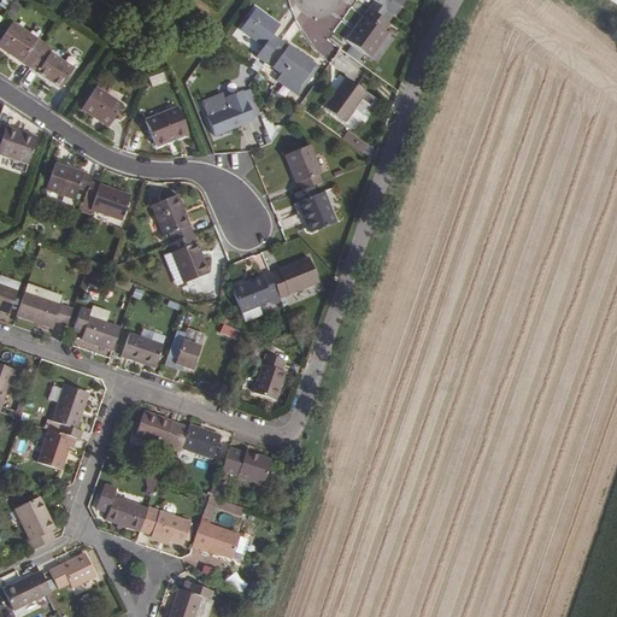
[(371,0),(374,1),(368,7),(382,18),(388,23),(393,16),(404,0),(371,0)]
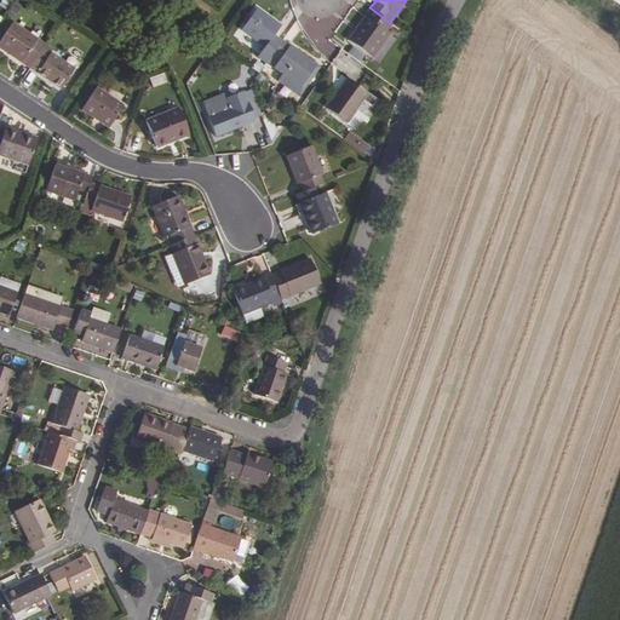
[(384,18),(369,7),(346,40),(372,58),(390,33),(386,30),(391,23),(390,23),(384,18)]
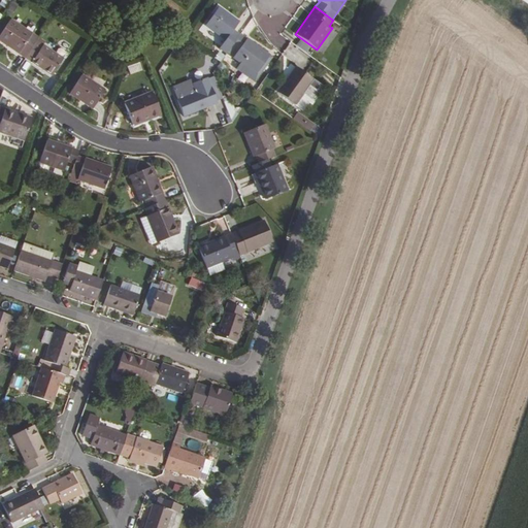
[(226,54),(227,53),(239,35),(233,30),(239,23),(219,7),(205,26),(226,40),(220,48),(226,54)]
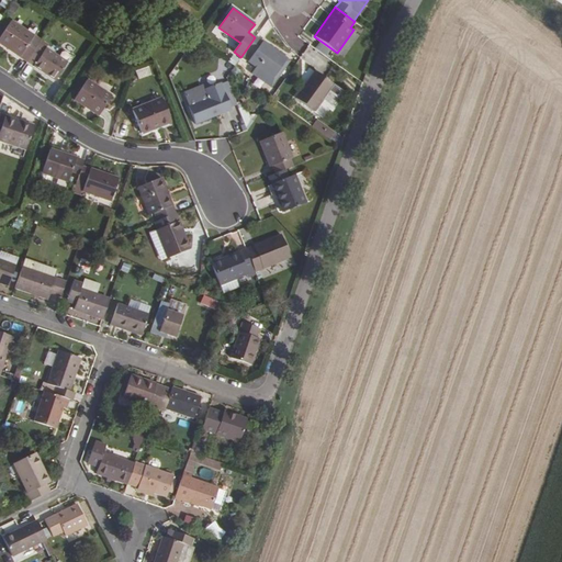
[(11,21),(0,36),(0,43),(26,62),(41,40),(11,21)]
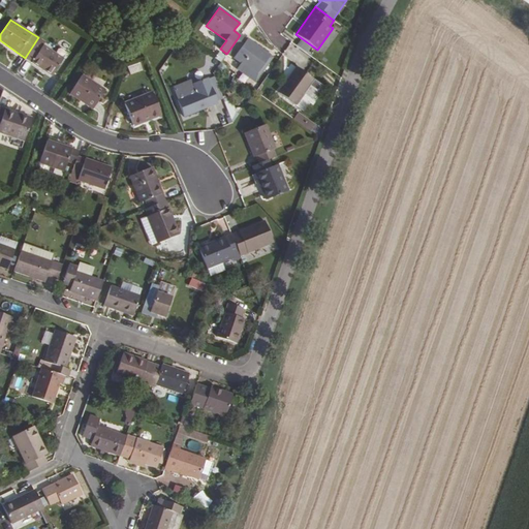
[(271,56),(241,35),(240,35),(227,53),(241,63),(237,68),(253,80),(271,56)]
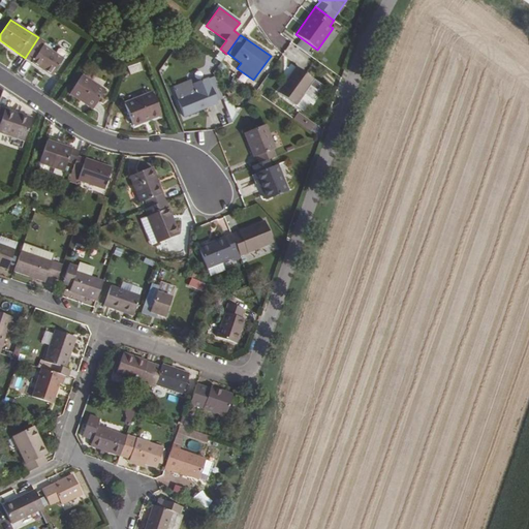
[(44,41),(38,37),(25,58),(53,75),(63,59),(42,45),(44,41)]
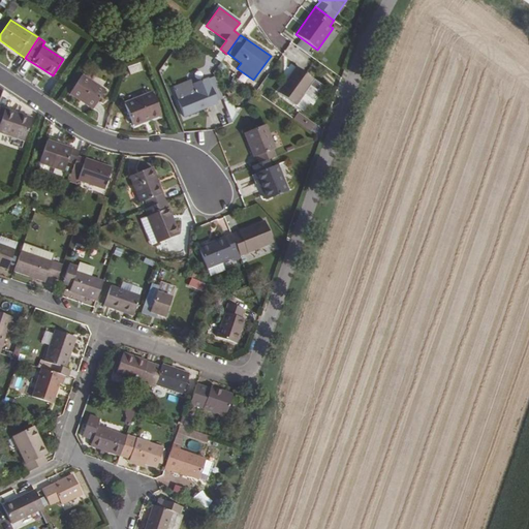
[(212,55),(207,61),(215,68),(220,62),(212,55)]
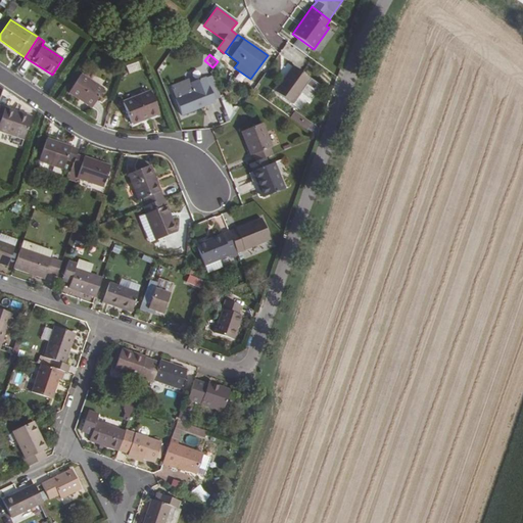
[(268,55),(250,79),(253,81),(270,57),(268,55)]
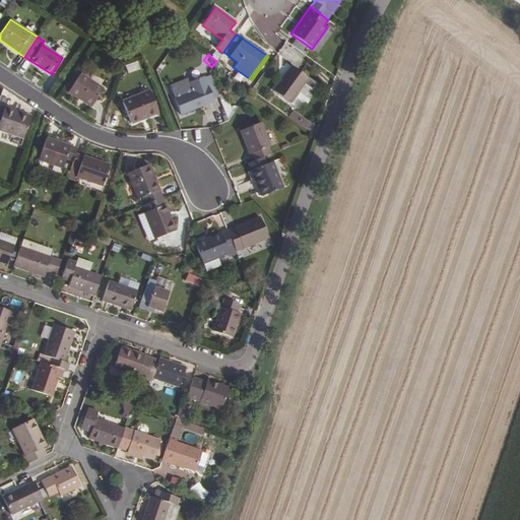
[(126,65),(127,72),(139,70),(137,62),(126,65)]
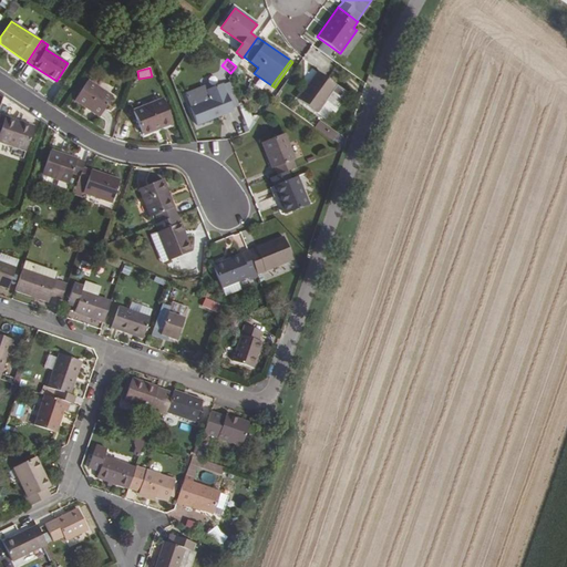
[(348,93),(318,71),(298,100),(317,113),(326,101),(337,109),(348,93)]
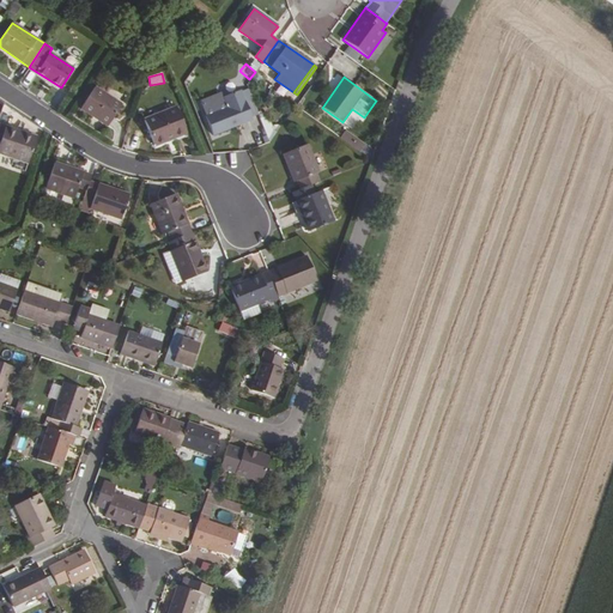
[(122,104),(95,86),(80,109),(108,127),(122,104)]
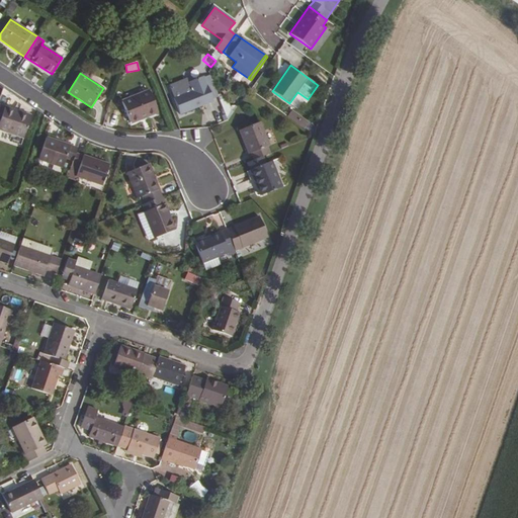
[(209,76),(203,78),(211,98),(218,96),(209,76)]
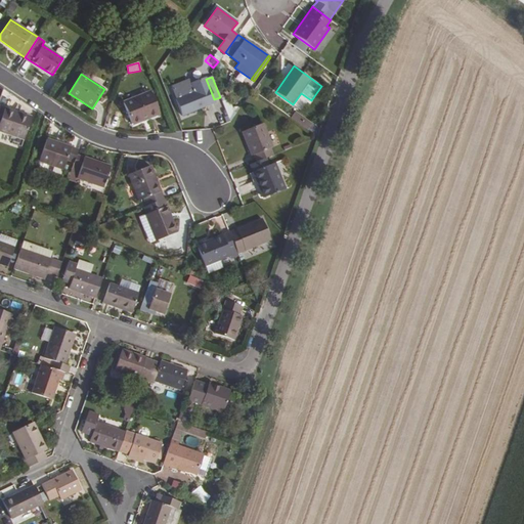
[(194,92),(176,99),(182,116),(216,102),(214,99),(206,79),(206,78),(190,83),(194,92)]
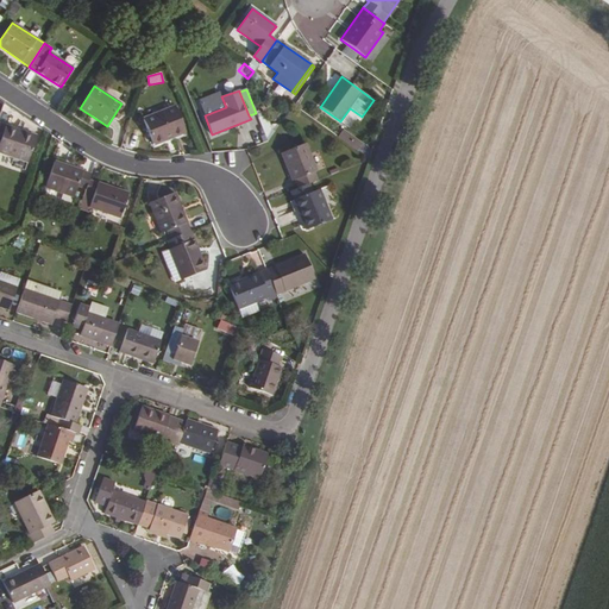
[(220,94),(199,102),(205,115),(226,107),(221,96),(220,94)]
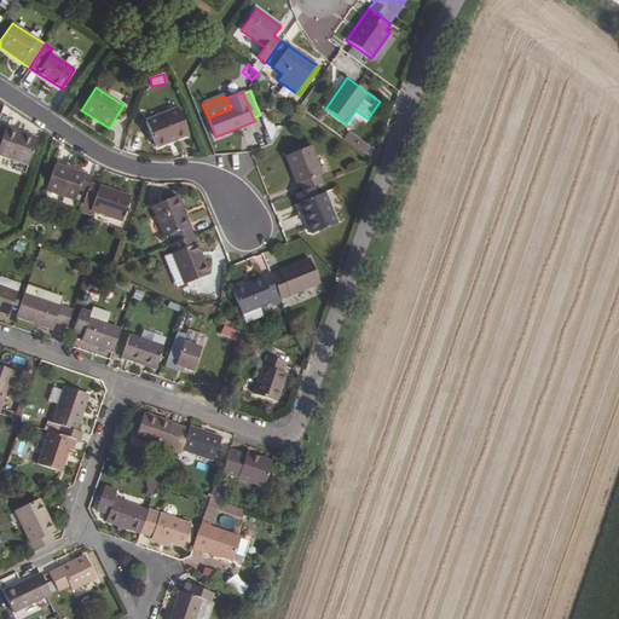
[(178,108),(145,121),(156,148),(189,134),(178,108)]
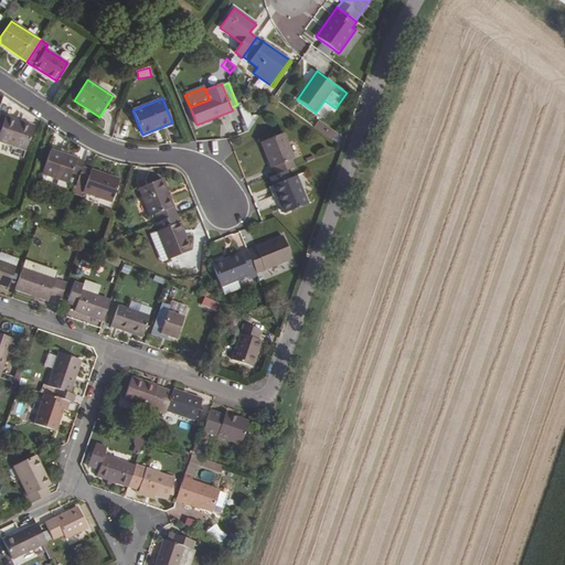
[(240,106),(246,127),(253,125),(246,104),(240,106)]
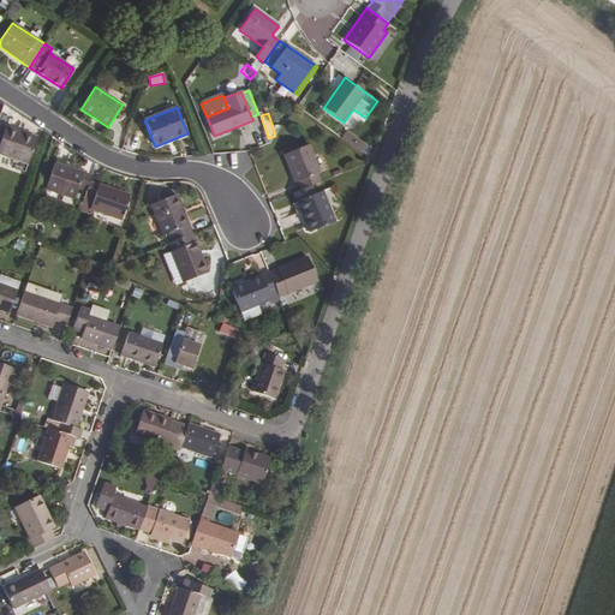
[(36,138),(0,125),(0,154),(28,165),(36,138)]
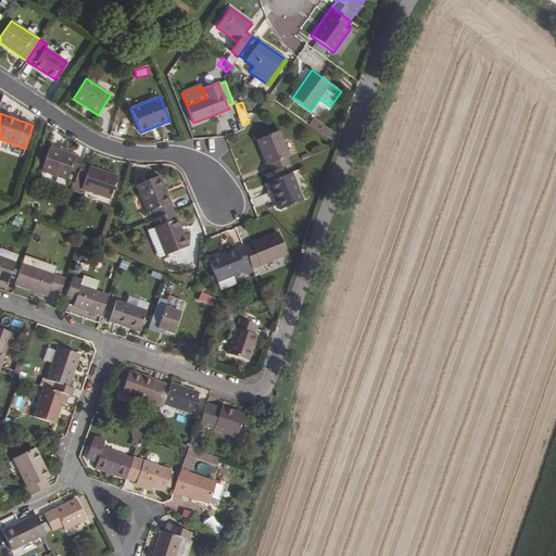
[(313,118),(308,125),(325,134),(328,126),(313,118)]
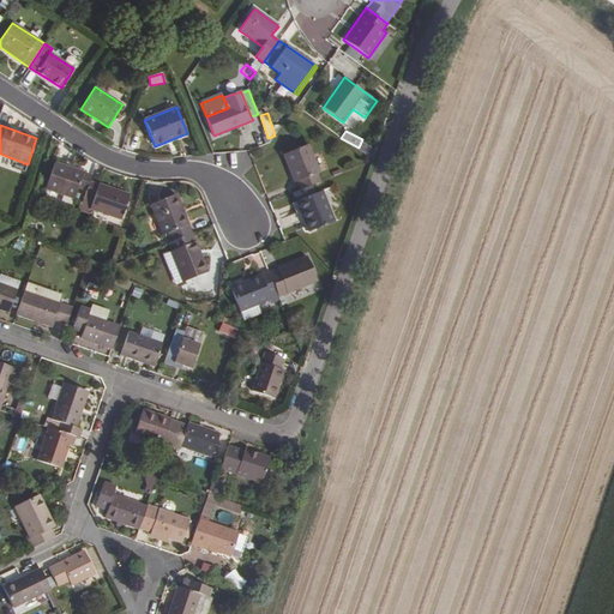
[(307,144),(283,155),(288,167),(289,166),(296,182),(300,190),(312,185),(318,182),(315,174),(319,173),(307,144)]
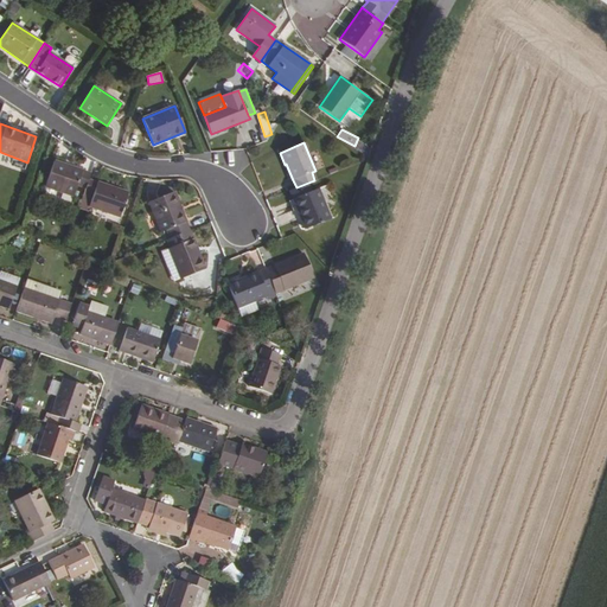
[(90,173),(53,161),(45,187),(74,197),(75,193),(83,196),(89,179),(90,173)]
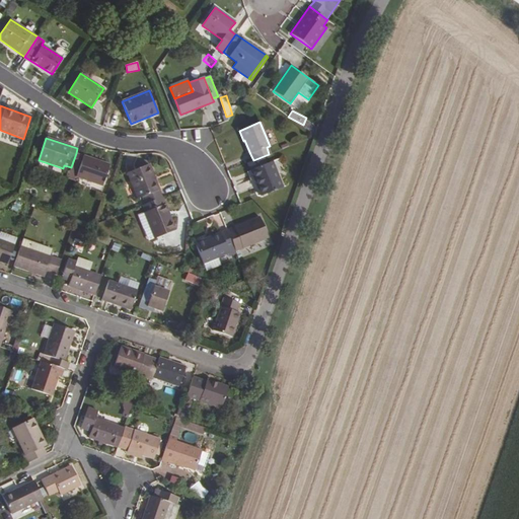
[(109,164),(76,153),(71,167),(67,177),(75,180),(76,176),(102,186),(109,164)]
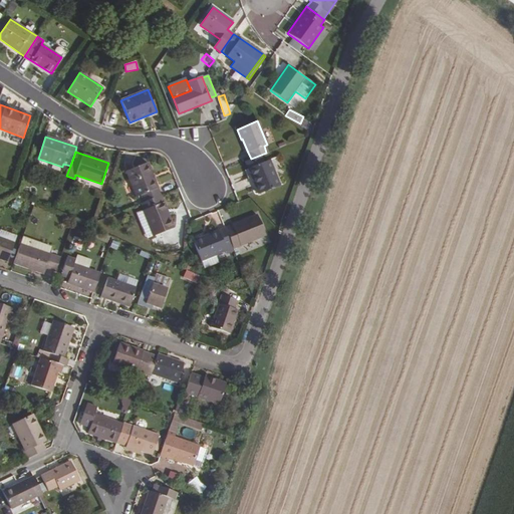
[(251,159),(245,161),(258,195),(279,186),(269,160),(264,162),(261,155),(251,159)]
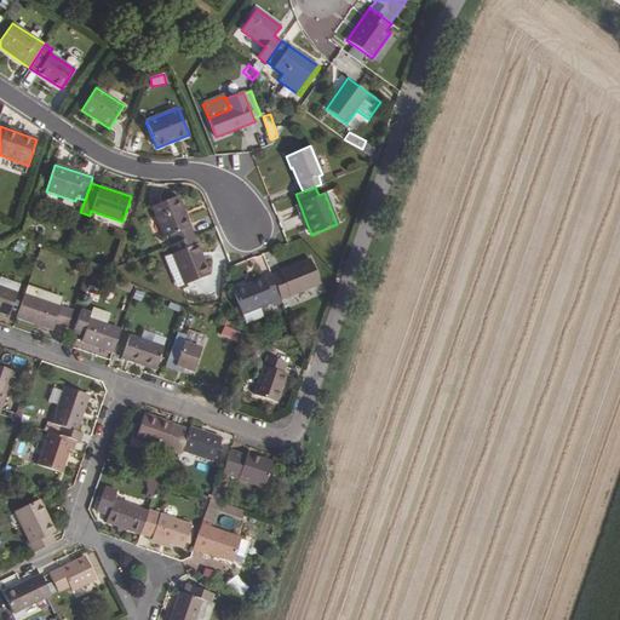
[(178,196),(153,206),(165,237),(170,236),(172,244),(191,236),(182,212),(184,211),(178,196)]
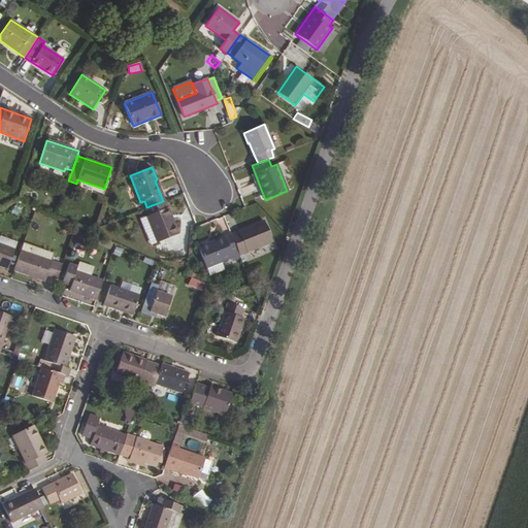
[(44,196),(43,205),(52,206),(53,197),(44,196)]
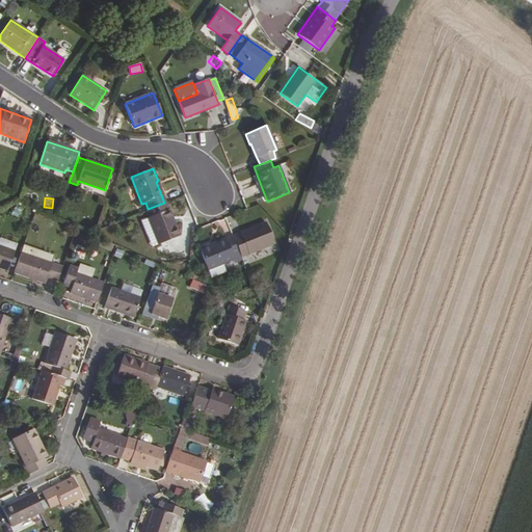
[(148,209),(145,210),(149,217),(141,220),(153,247),(180,236),(165,202),(164,203),(148,209)]
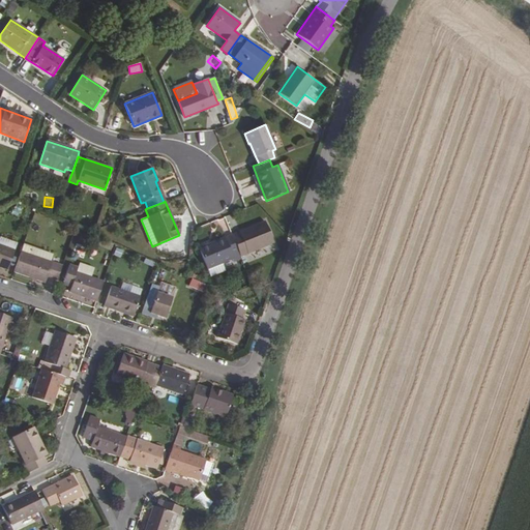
[(265,221),(232,235),(240,256),(240,257),(274,242),(265,221)]
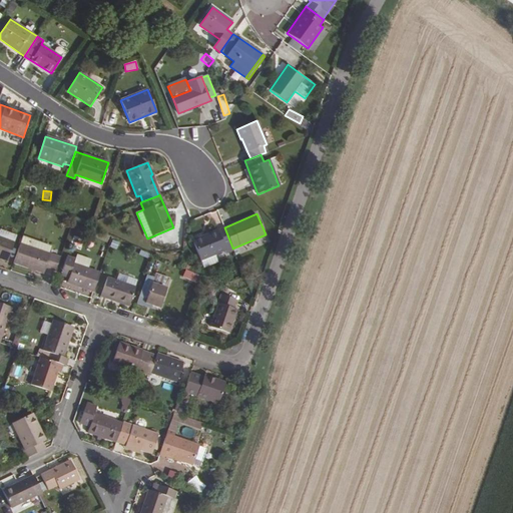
[(109,235),(91,227),(88,233),(106,241),(109,235)]
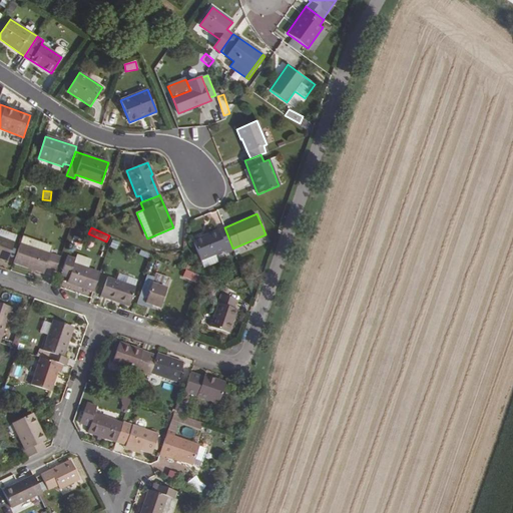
[(215,254),(232,247),(224,227),(192,239),(203,268),(217,262),(215,254)]
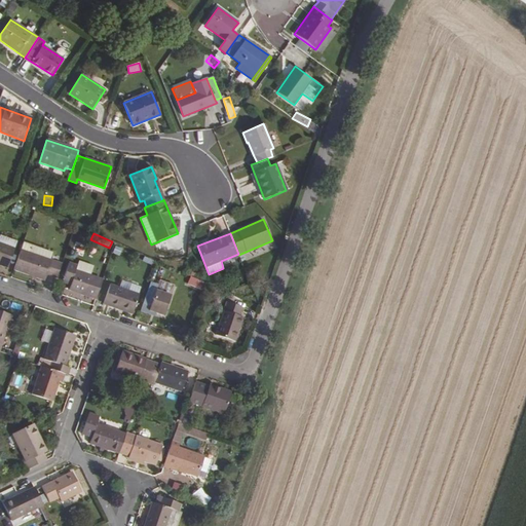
[(0,236),(0,242),(13,249),(15,242),(0,236)]
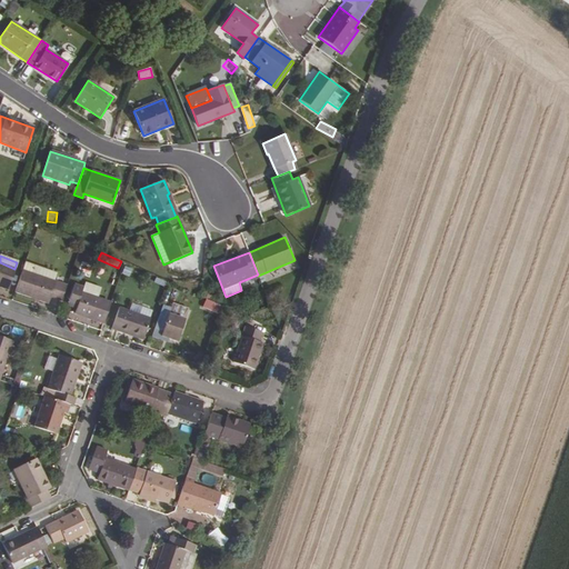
[(0,287),(8,290),(16,269),(15,269),(0,262),(0,287)]
